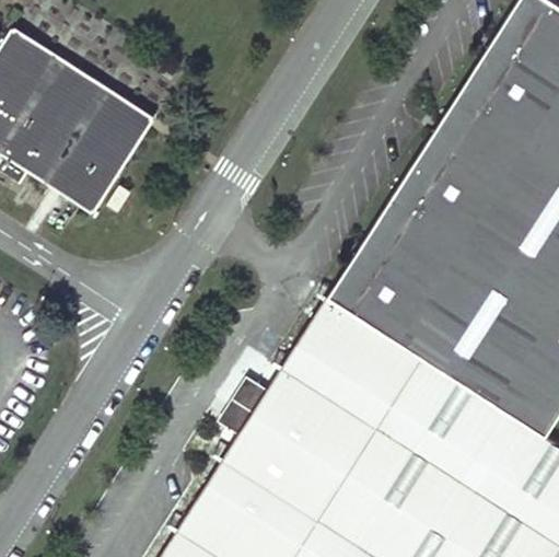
[(558,4),(551,0),(517,0),(490,43),(497,47),(491,56),(485,51),(478,62),(484,67),(452,117),(445,113),(438,126),(443,129),(438,139),(432,135),(359,250),(365,253),(359,262),(353,258),(345,270),(351,275),(336,298),(330,294),(327,298),(544,437),(558,413),(558,4)]
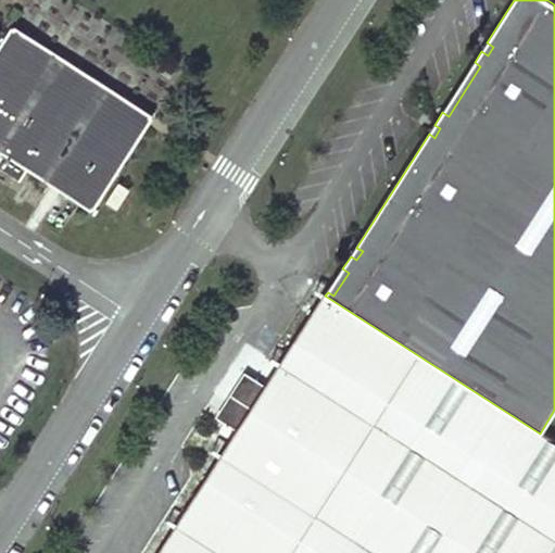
[(28,172),(93,213),(146,130),(133,121),(141,109),(14,27),(0,48),(0,153),(2,155),(0,158),(0,167),(22,183),(28,172)]
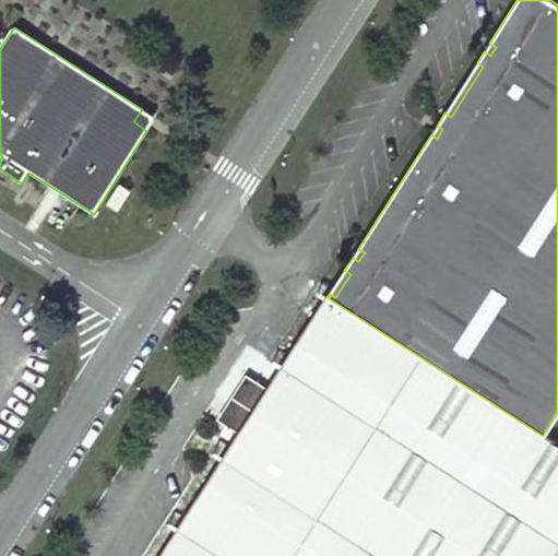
[(133,121),(146,131),(156,118),(142,109),(133,121)]
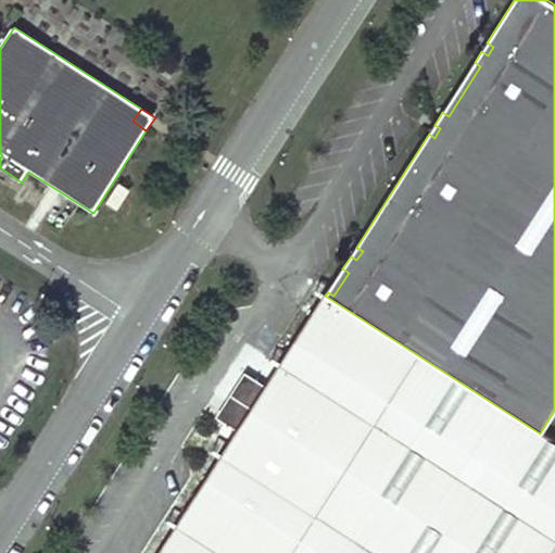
[(120,184),(106,204),(118,212),(131,191),(120,184)]
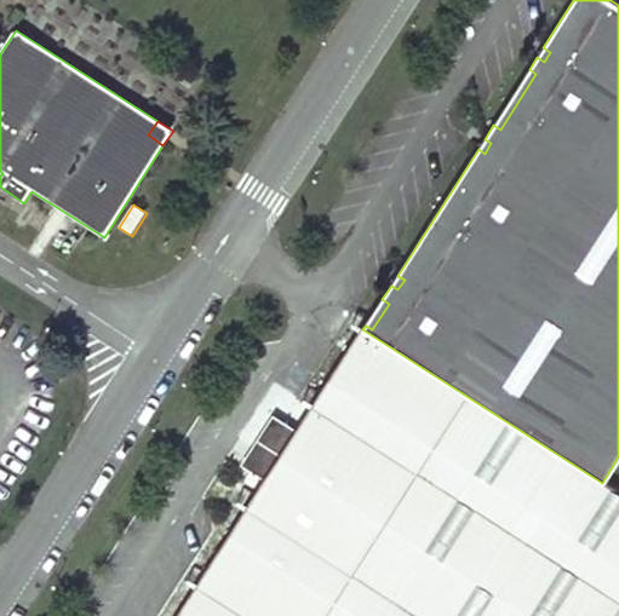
[(615,615),(618,611),(618,493),(602,483),(362,329),(307,415),(299,427),(279,415),(262,441),(282,454),(274,467),(178,615),(615,615)]
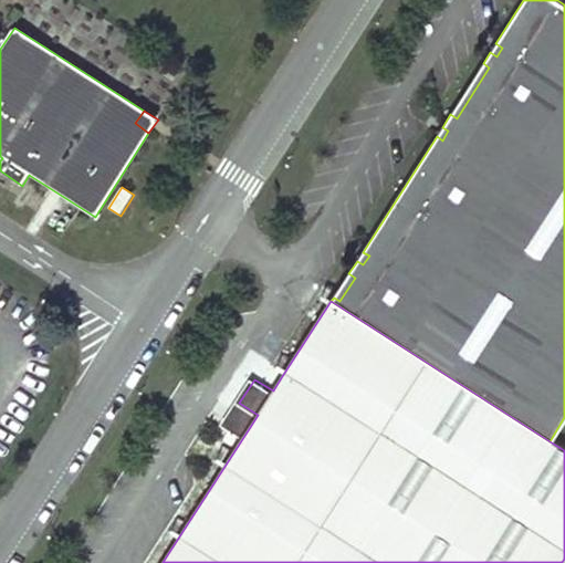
[(280,379),(261,367),(254,379),(273,391),(280,379)]
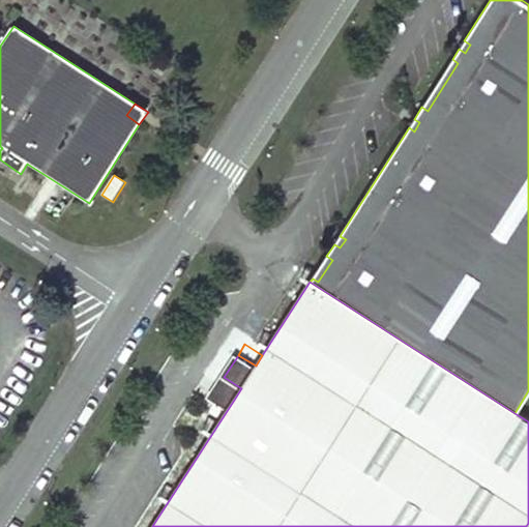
[(216,387),(234,400),(241,388),(224,377),(216,387)]
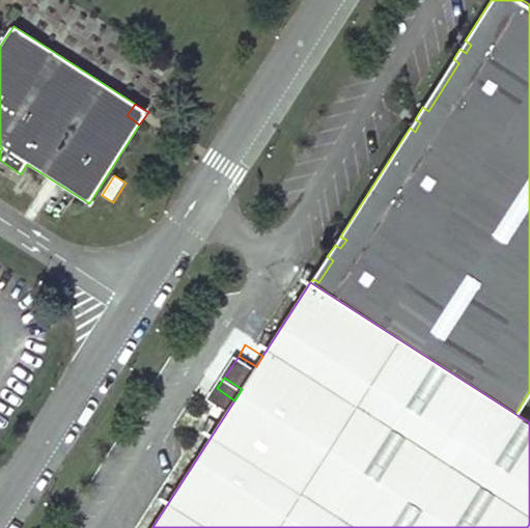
All buildings are outlined.
